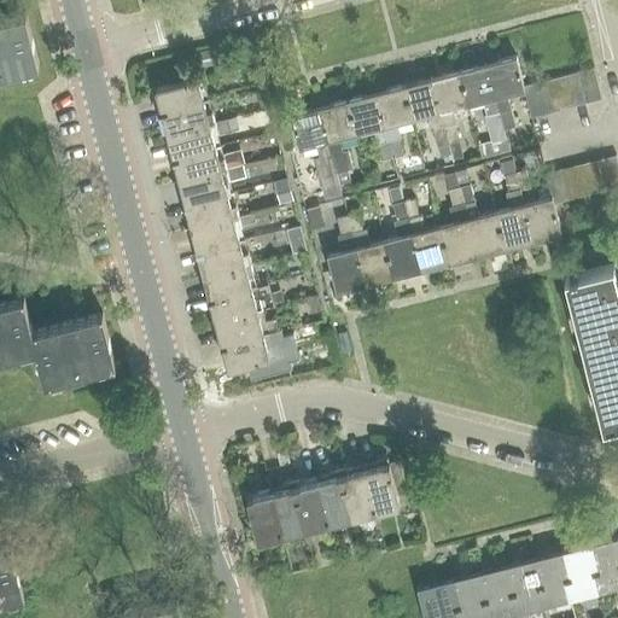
[(0,75),(39,65),(25,15),(0,21),(0,75)]
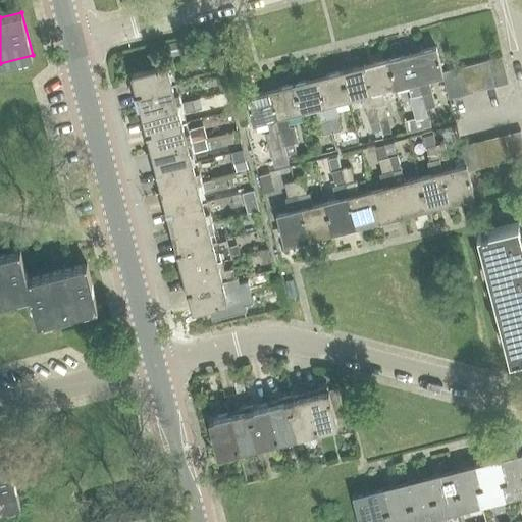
[(184,40),(168,44),(171,57),(187,53),(184,40)]
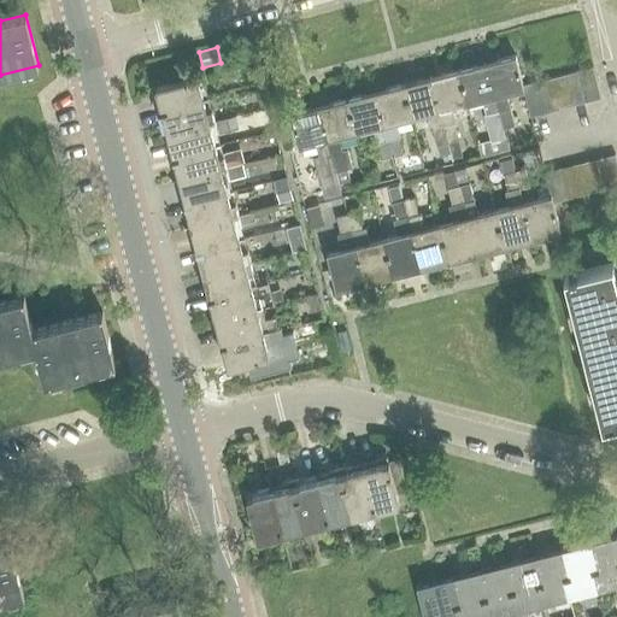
[(515,57),(486,64),(498,111),(510,109),(506,95),(523,90),(523,89),(522,87),(522,86),(515,57)]
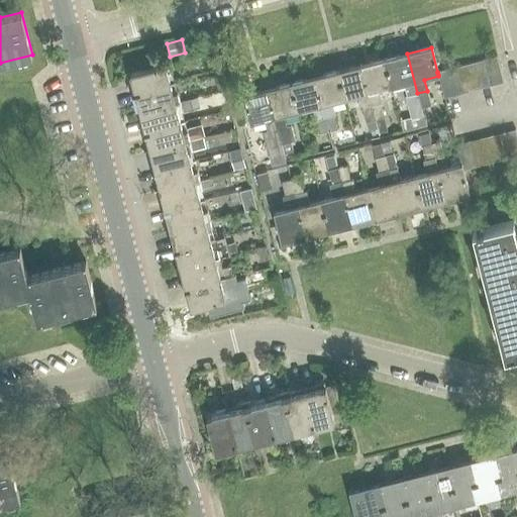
[(407,54),(384,60),(391,88),(403,85),(406,96),(417,93),(407,54)]
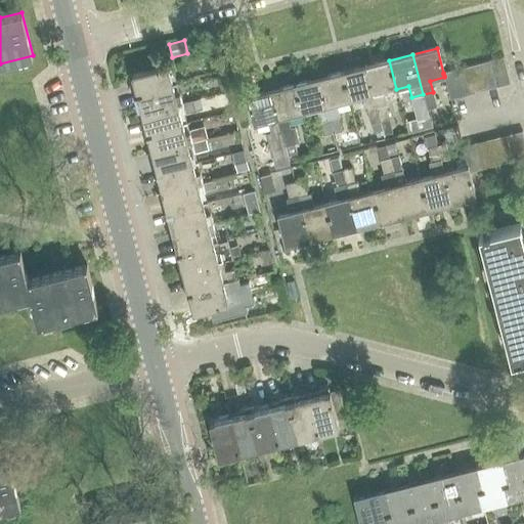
[(503,57),(491,60),(496,85),(497,86),(498,86),(498,85),(508,82),(508,84),(510,83),(503,57)]
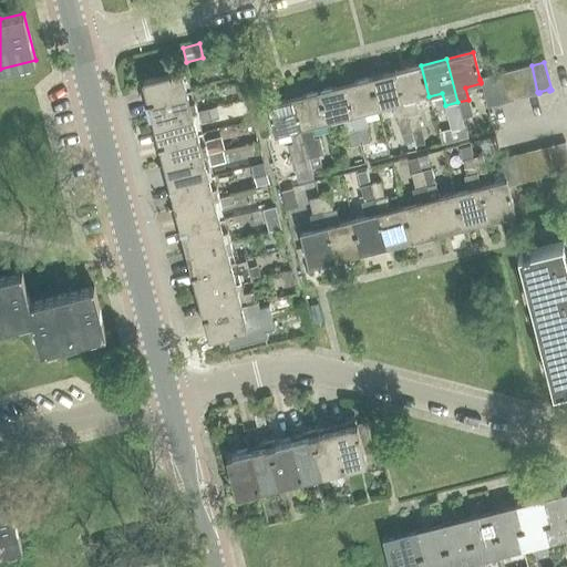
[(421,65),(395,71),(406,115),(416,113),(419,113),(415,100),(429,96),(421,65)]
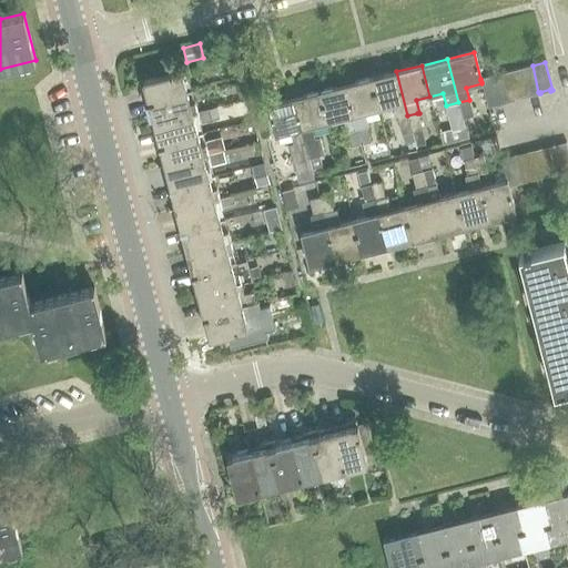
[(533,66),(519,69),(526,95),(526,97),(528,97),(528,95),(537,92),(537,94),(539,93),(538,92),(533,66)]
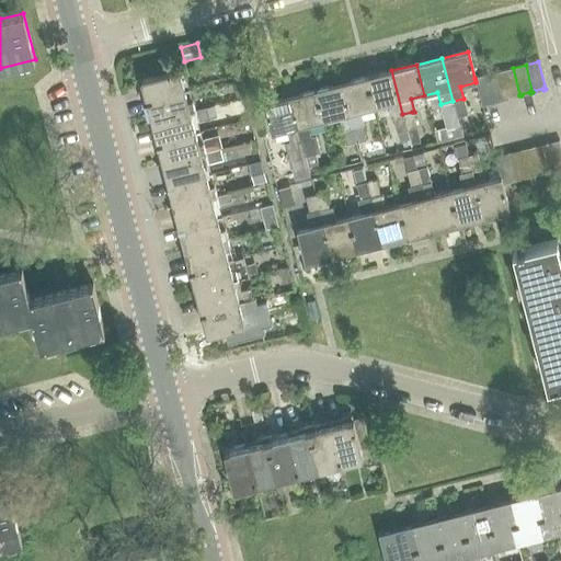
[(146,102),(190,90),(184,68),(141,79),(147,100),(146,100),(146,102)]
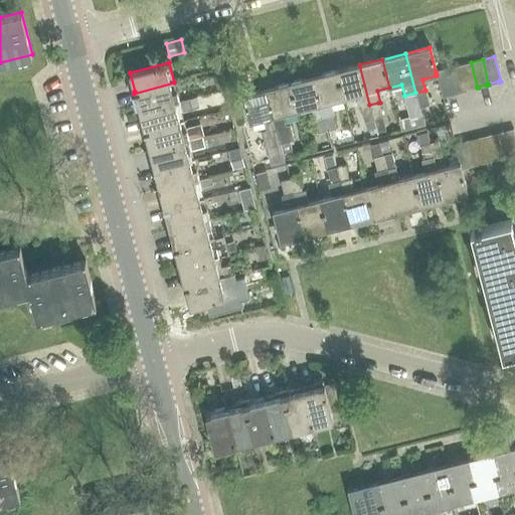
[(477,87),(471,62),(459,65),(466,90),(466,91),(467,91),(467,90),(476,87),(476,89),(477,88),(477,87)]
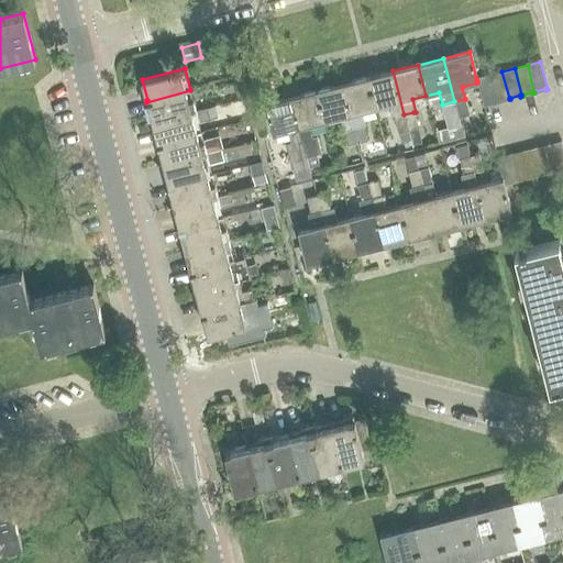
[(393,70),(367,77),(375,109),(387,106),(390,118),(394,118),(404,114),(393,70)]
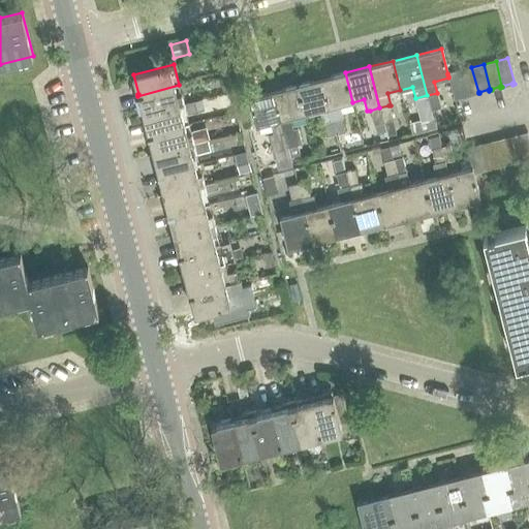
[(478,93),(478,92),(471,67),(460,70),(466,96),(468,96),(467,95),(476,92),(476,94),(478,93)]
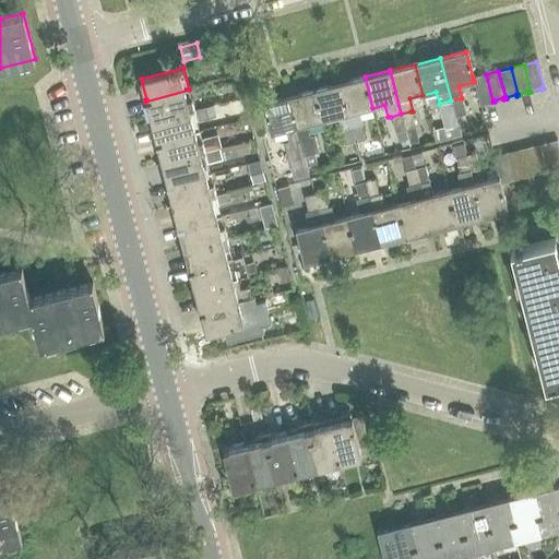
[(492,102),(486,74),(473,78),(473,79),(474,81),(474,82),(480,105),(482,105),(482,104),(490,100),(491,103),(492,102)]
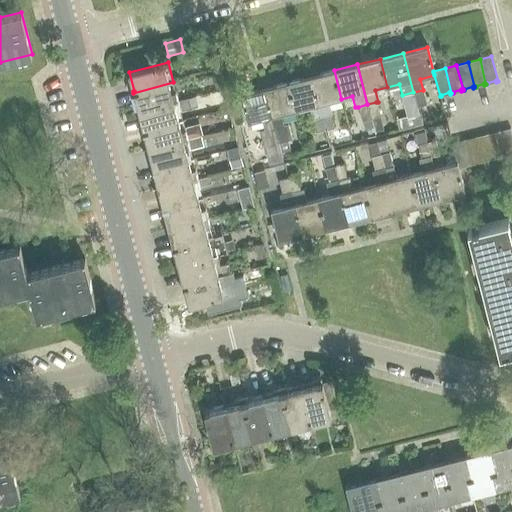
[(334,70),(311,76),(318,105),(321,116),(330,114),(332,113),(329,102),(341,99),(334,70)]
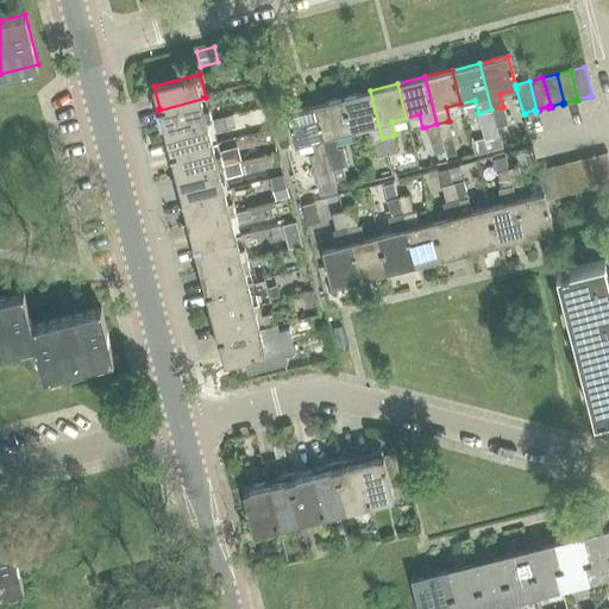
[(343,98),(351,132),(368,127),(371,140),(382,138),(378,125),(370,90),(343,98)]
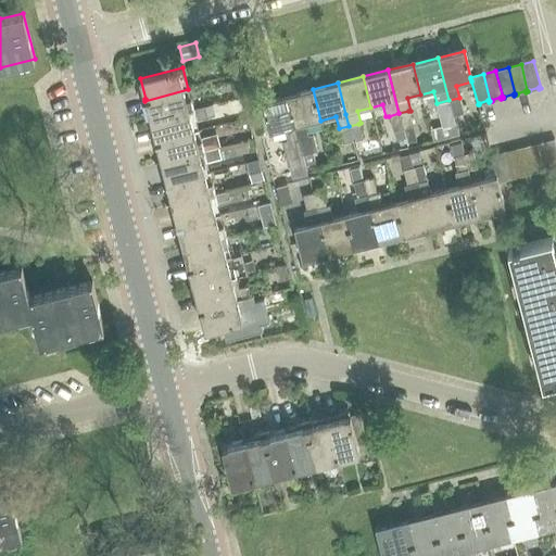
[(151,122),(193,111),(188,89),(144,101),(144,102),(146,101),(149,112),(151,122)]
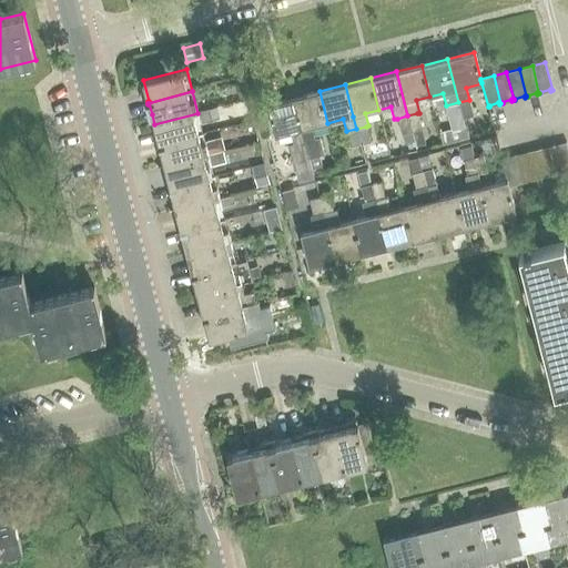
[(320,91),(294,98),(305,142),(310,159),(310,158),(321,155),(325,154),(321,138),(315,139),(312,127),(327,123),(320,91)]
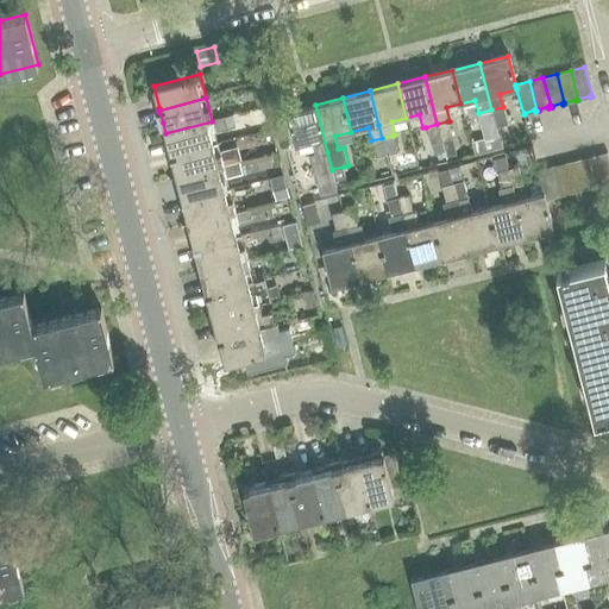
[(315,156),(327,152),(315,105),(287,112),(295,146),(312,142),(315,156)]
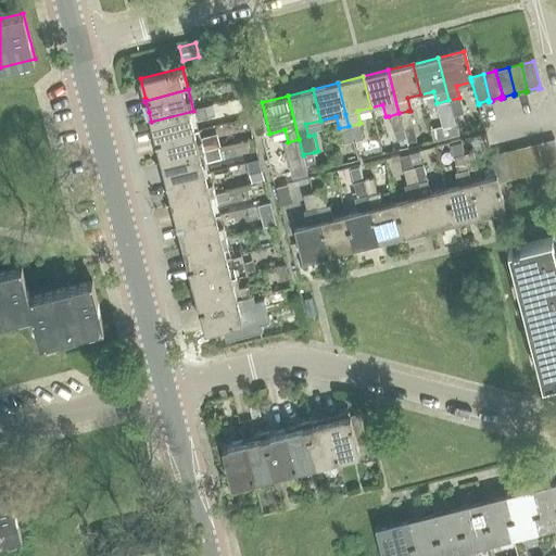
[(459,98),(449,100),(453,115),(463,113),(459,98)]
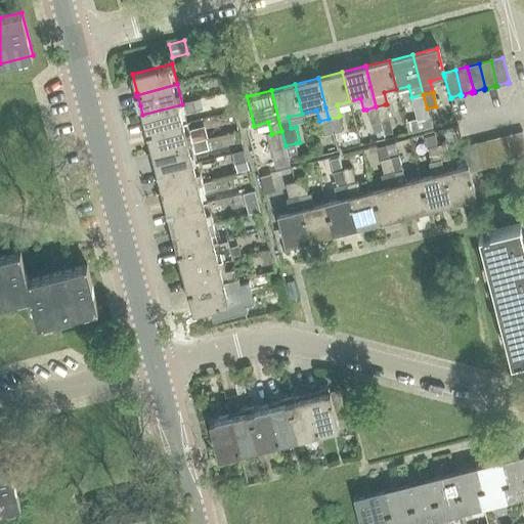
[(423,94),(411,97),(416,112),(427,108),(423,94)]
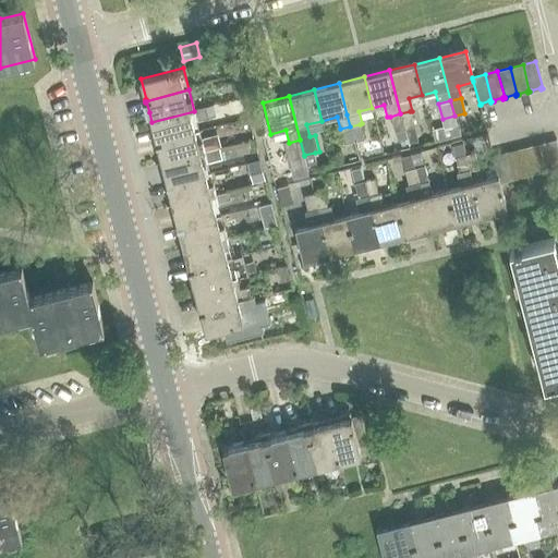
[(214,104),(195,109),(198,121),(217,116),(214,105),(214,104)]
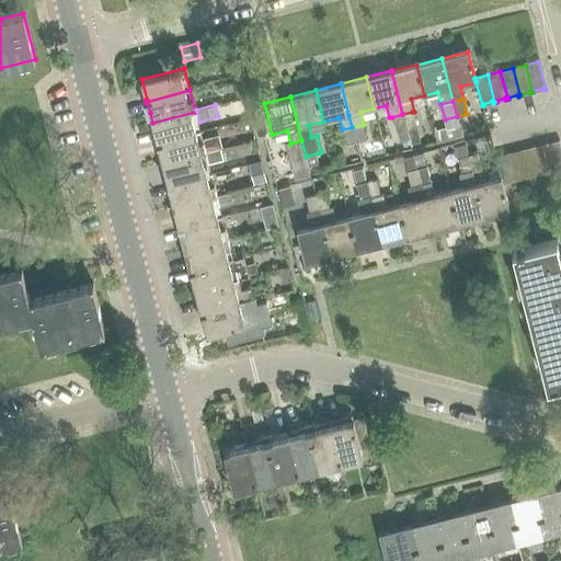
[(157,144),(201,133),(195,112),(152,123),(158,142),(157,142),(157,144)]
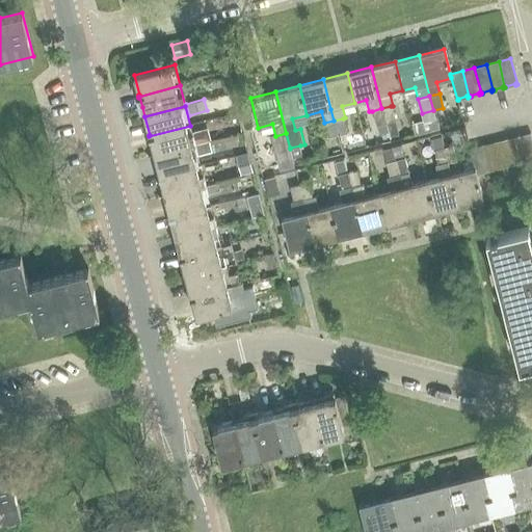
[(391,106),(381,108),(386,123),(394,121),(391,106)]
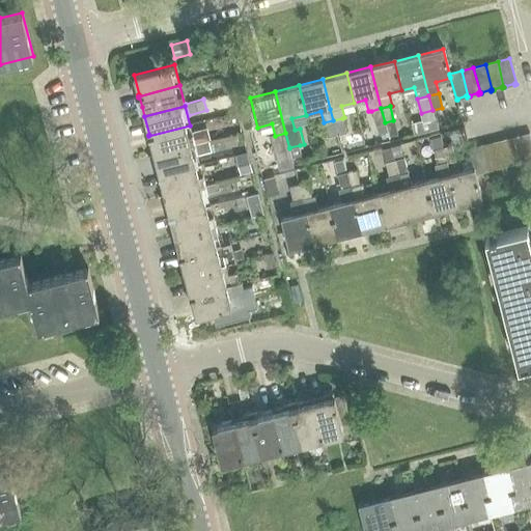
[(381,108),(371,111),(375,126),(376,126),(385,123),(385,122),(381,108)]
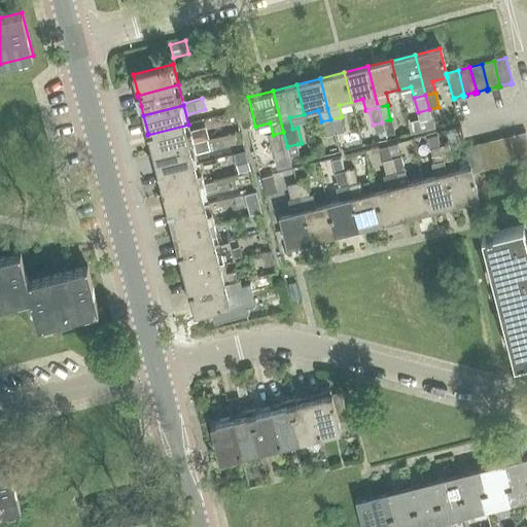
[(340,117),(330,119),(335,134),(344,132),(340,117)]
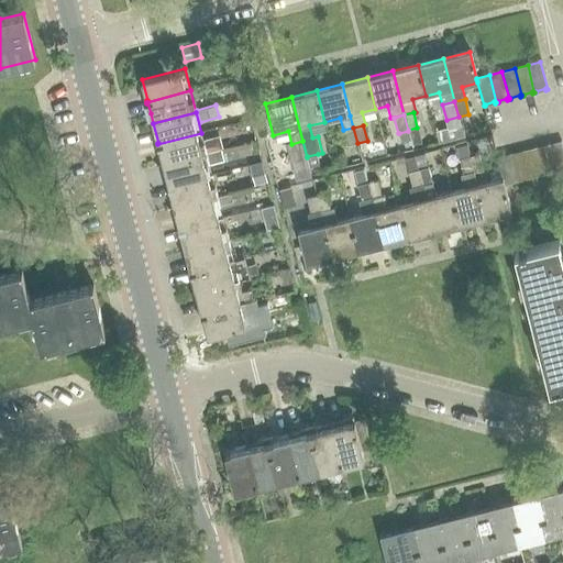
[(353,128),(343,130),(348,146),(357,143),(353,128)]
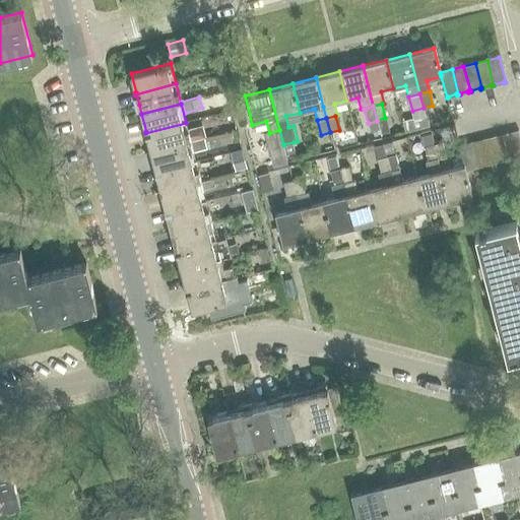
[(385,118),(377,120),(377,121),(379,130),(380,134),(389,132),(385,118)]
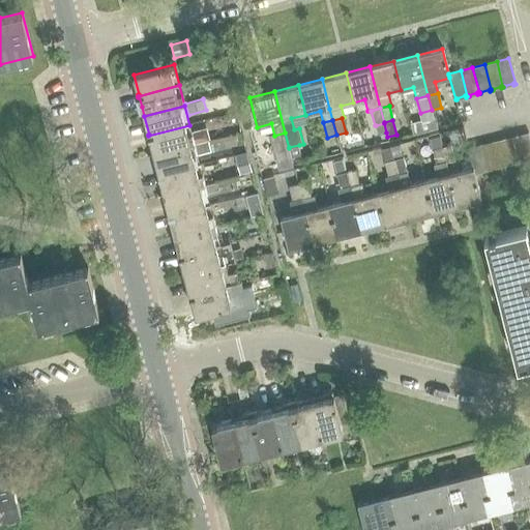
[(384,123),(376,125),(378,135),(386,133),(384,123)]
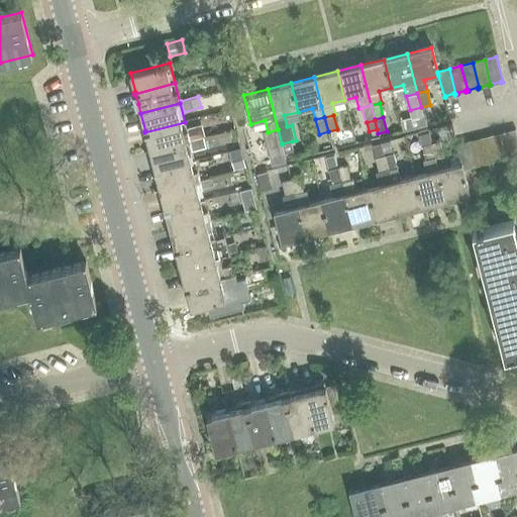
[(185,122),(144,132),(144,133),(145,133),(148,145),(150,151),(190,141),(190,140),(203,137),(205,136),(202,124),(187,128),(185,122)]
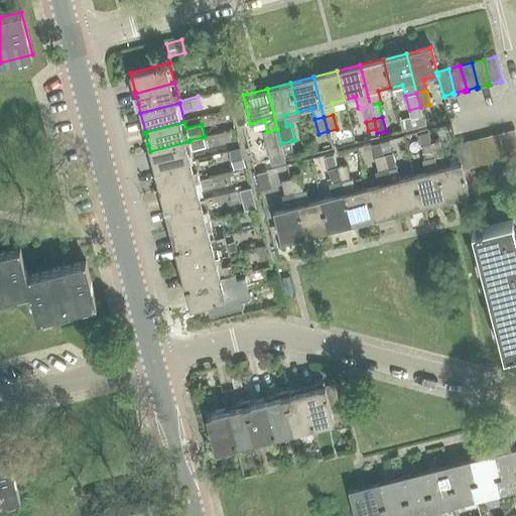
[(267,132),(263,132),(271,165),(286,161),(284,154),(281,143),(281,144),(277,129),(267,132)]
